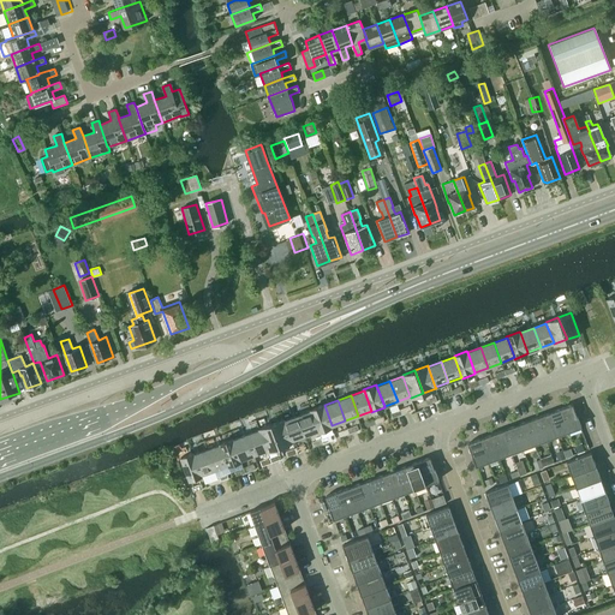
[(311,410),(318,430),(318,431),(332,427),(332,425),(324,405),(323,404),(310,408),(311,410)]
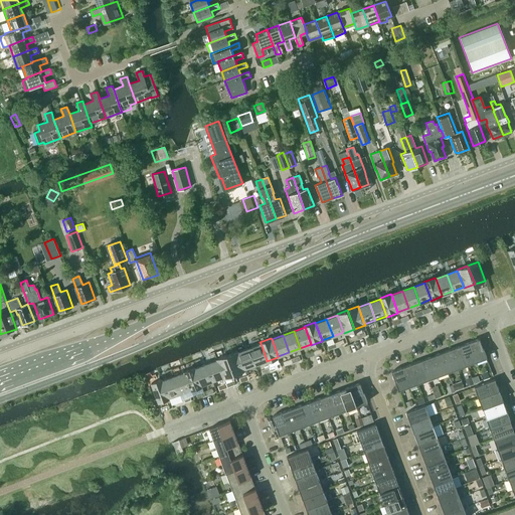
[(470,342),(477,361),(486,357),(479,338),(470,342)]
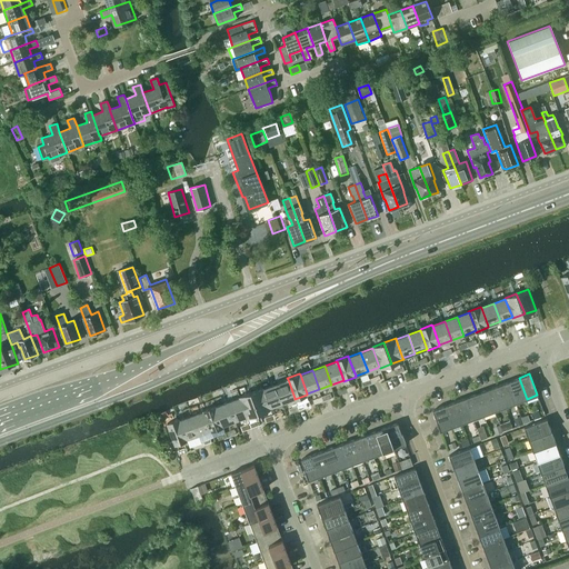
[(519,378),(508,382),(516,402),(527,399),(519,378)]
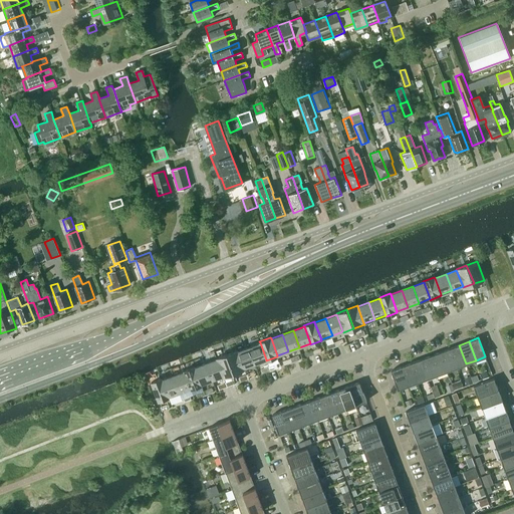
[(260,342),(249,347),(255,363),(266,359),(260,342)]
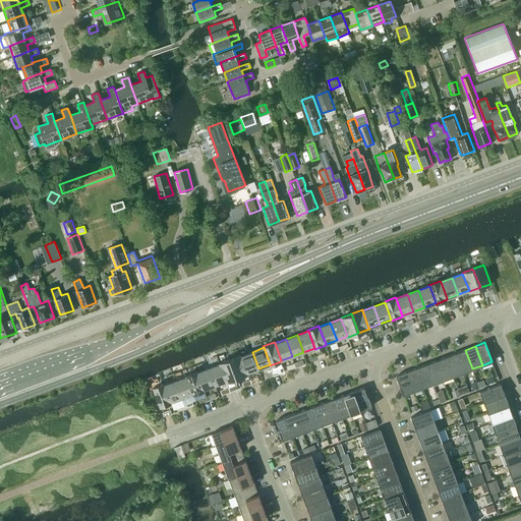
[(465,350),(455,353),(462,372),(472,368),(465,350)]
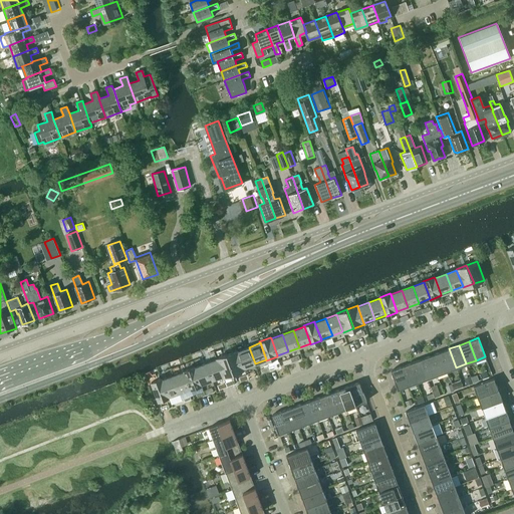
[(249,347),(238,351),(244,367),(255,363),(249,347)]
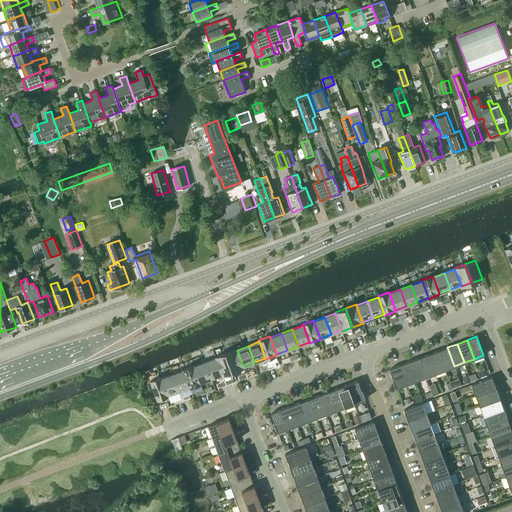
[(447,347),(438,351),(445,369),(454,366),(447,347)]
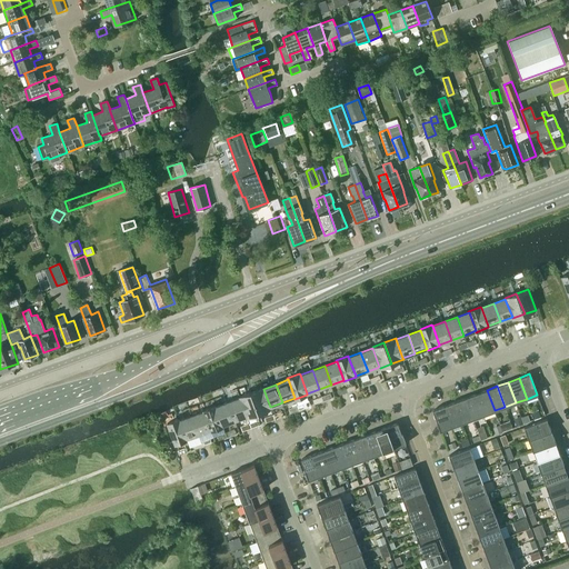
[(263,388),(251,391),(259,412),(271,408),(270,407),(263,389),(263,388)]
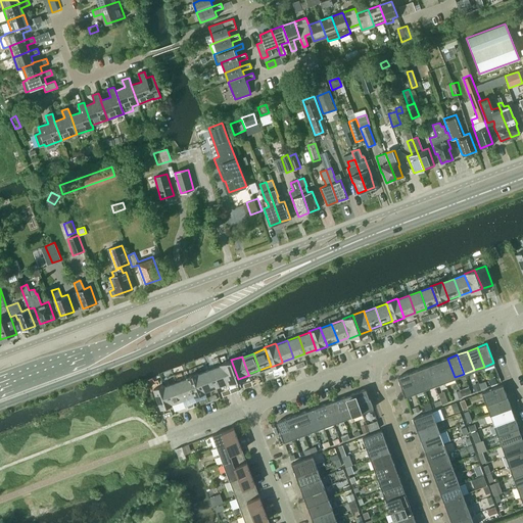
[(447,359),(437,362),(444,381),(455,377),(447,359)]
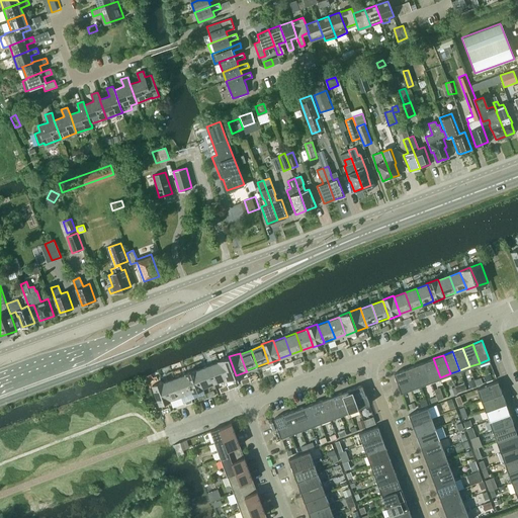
[(219,361),(225,378),(226,379),(236,375),(229,356),(219,360),(219,361)]
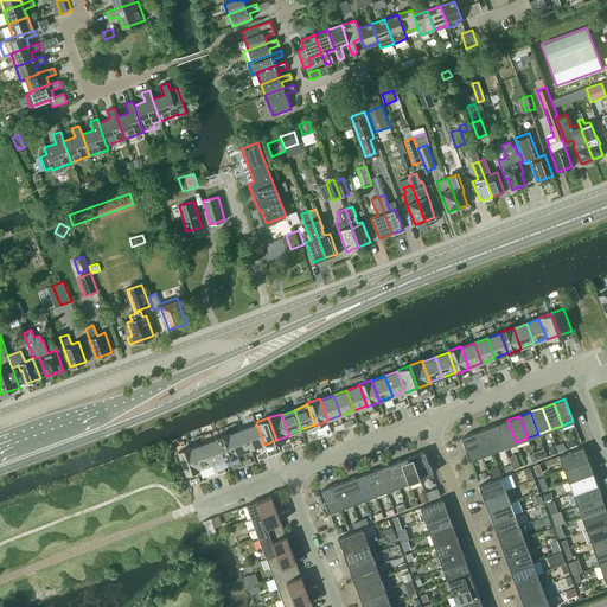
[(496,425),(505,447),(516,442),(508,420),(496,425)]
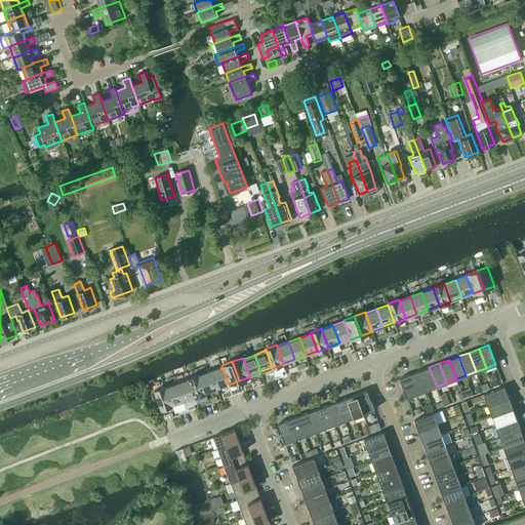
[(216,388),(228,384),(221,366),(210,370),(216,388)]
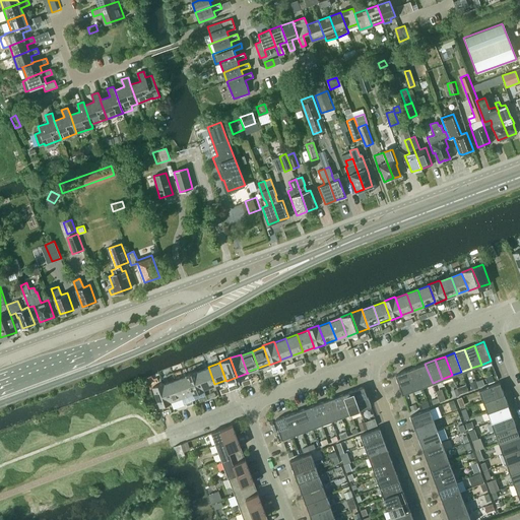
[(425,364),(415,367),(423,386),(433,383),(425,364)]
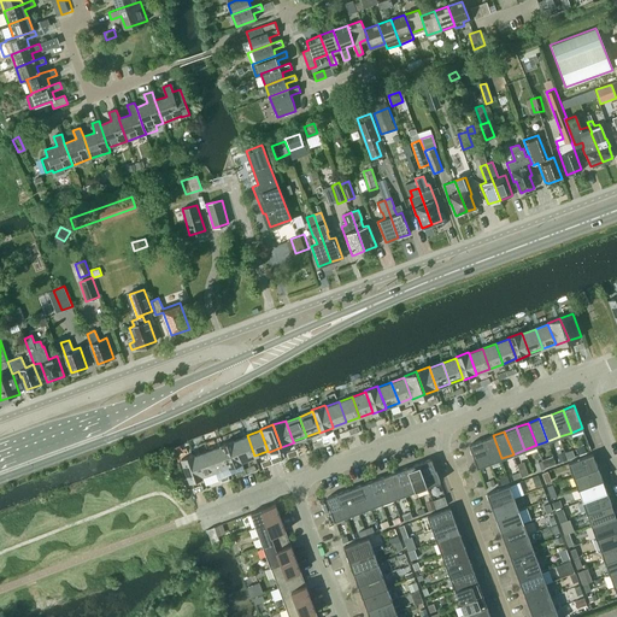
[(247,435),(234,440),(242,460),(254,456),(247,435)]
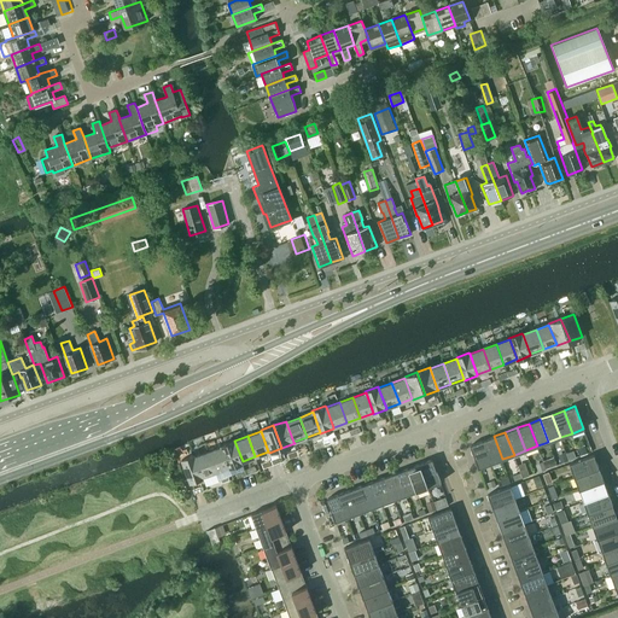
[(494,436),(482,441),(490,464),(502,459),(494,436)]
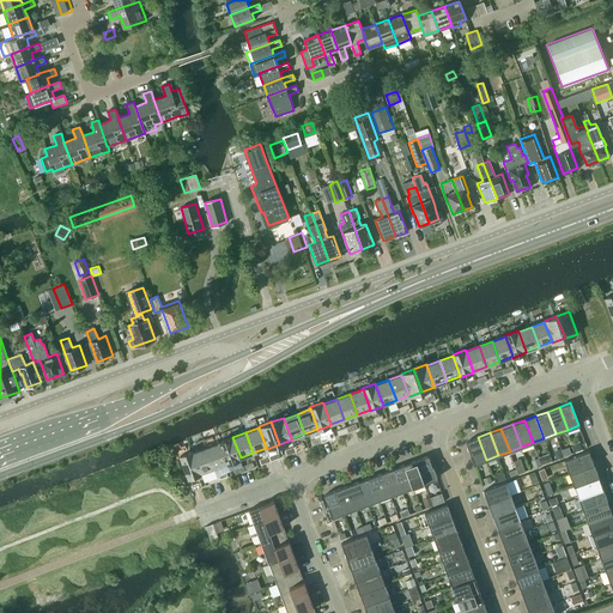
[(219,443),(228,462),(228,463),(241,459),(241,457),(232,437),(232,436),(219,441),(219,443)]
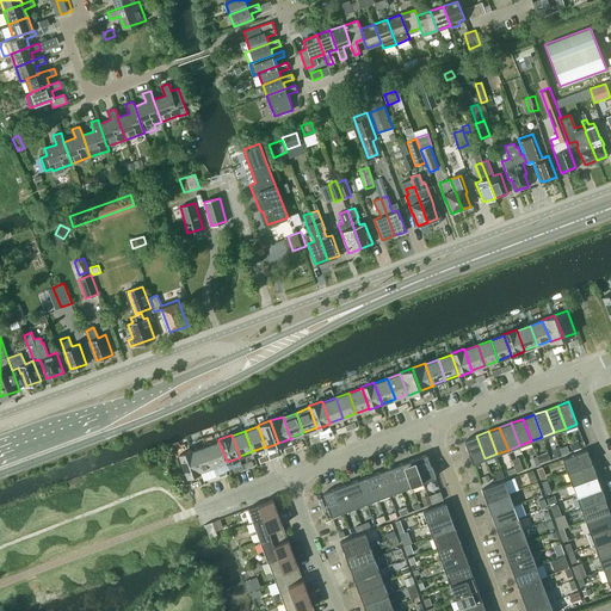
[(473,462),(485,458),(476,436),(464,440),(473,462)]
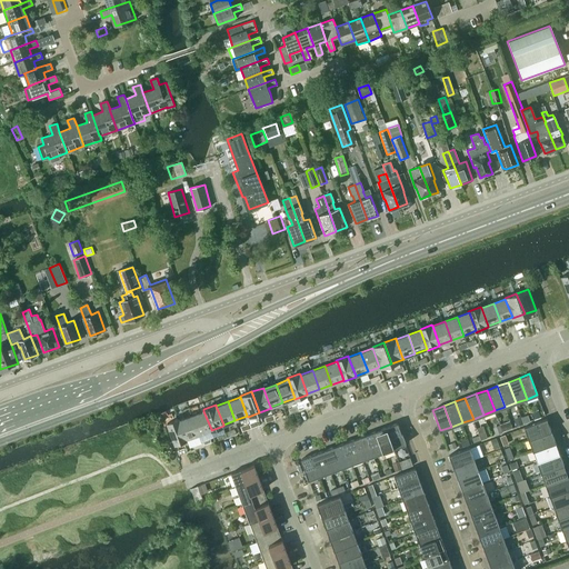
[(203,411),(192,416),(199,433),(211,429),(203,411)]
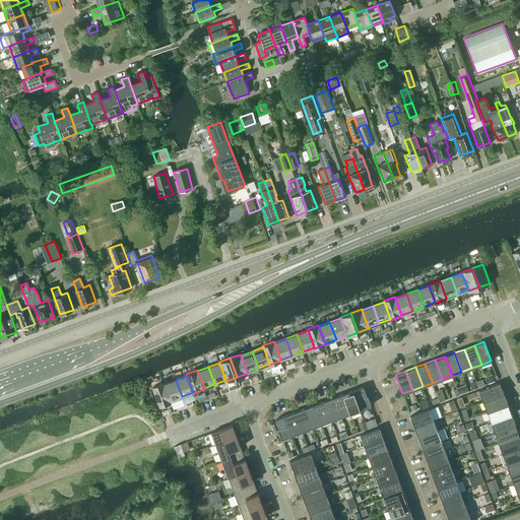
[(176,380),(165,384),(171,400),(182,396),(176,380)]
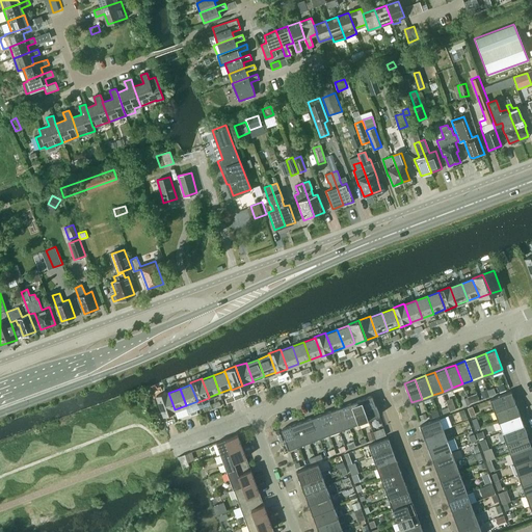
[(489,396),(486,389),(480,391),(483,399),(489,396)]
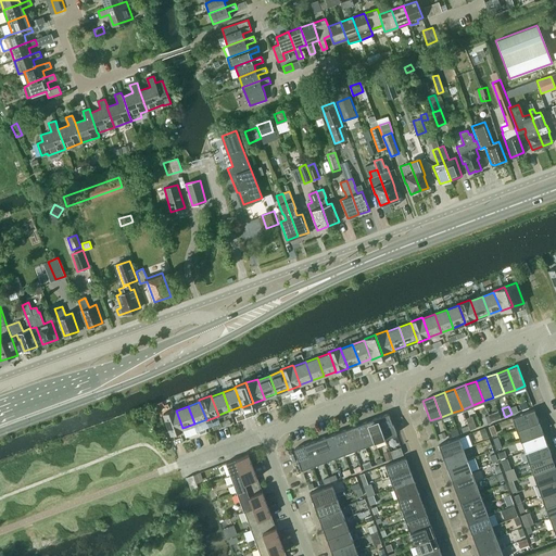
[(182,428),(176,411),(175,409),(163,414),(171,433),(182,429),(182,428)]
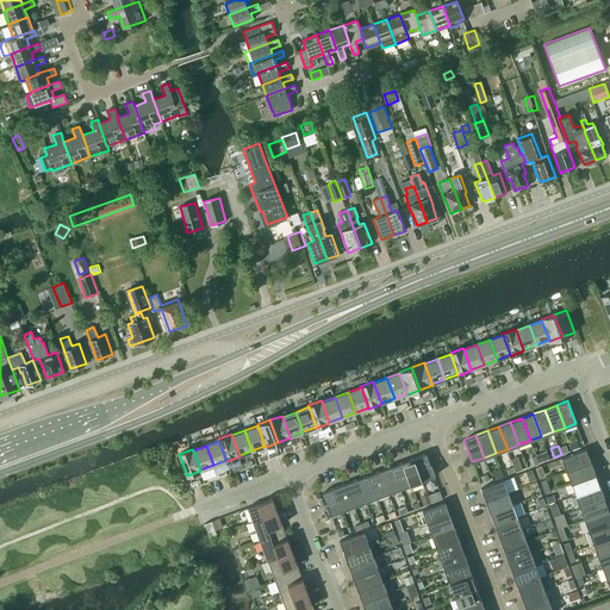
[(567,471),(591,461),(586,449),(562,458),(567,471)]
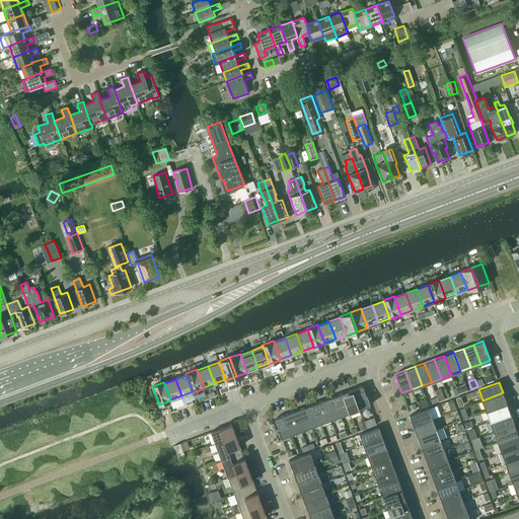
[(465,383),(456,387),(458,393),(467,390),(465,383)]
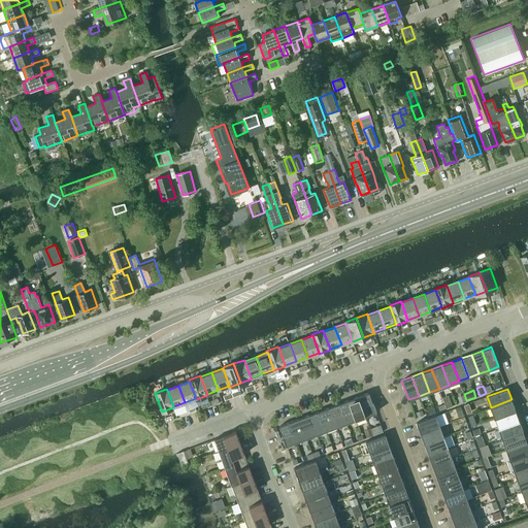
[(369,392),(359,396),(366,416),(376,411),(369,392)]
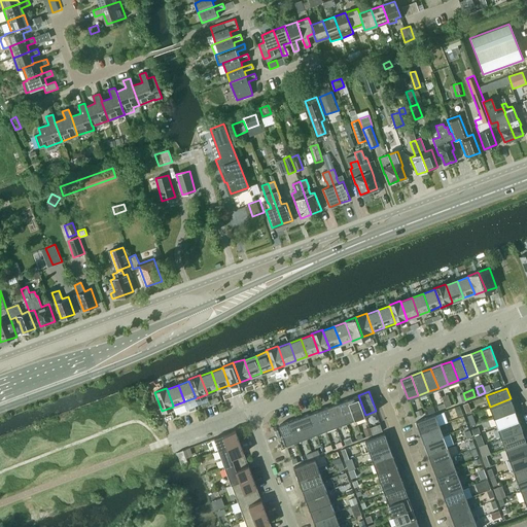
[(459,402),(465,399),(463,393),(457,396),(459,402)]
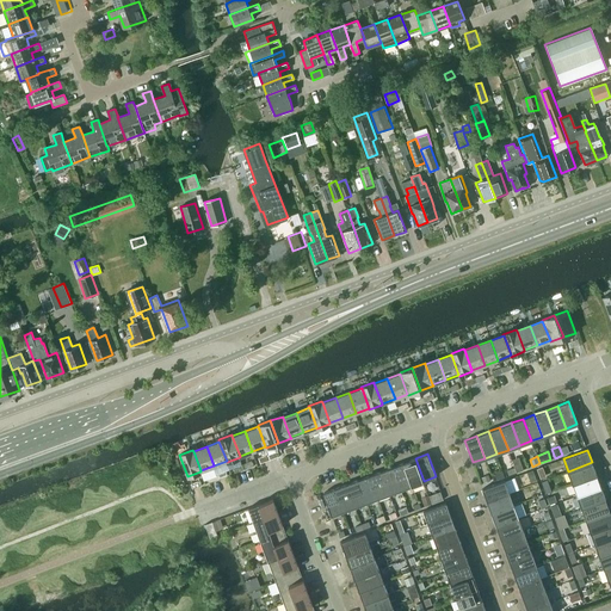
[(415,458),(403,463),(412,485),(424,481),(415,458)]
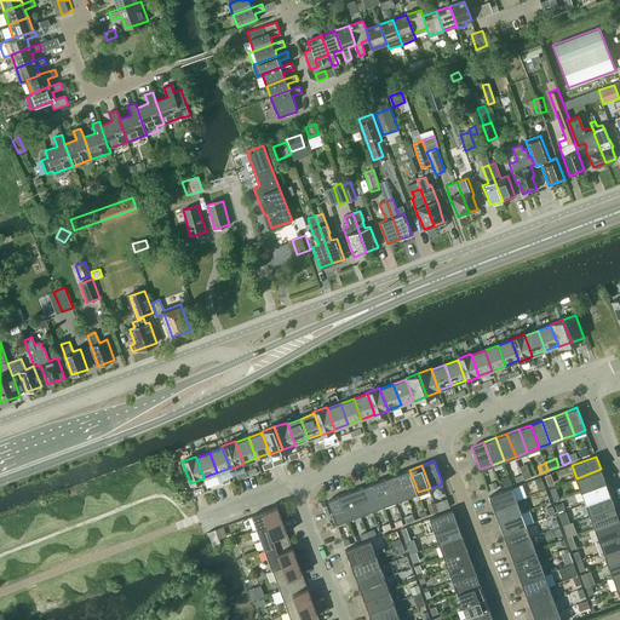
[(606,481),(601,469),(577,478),(580,491),(606,481)]
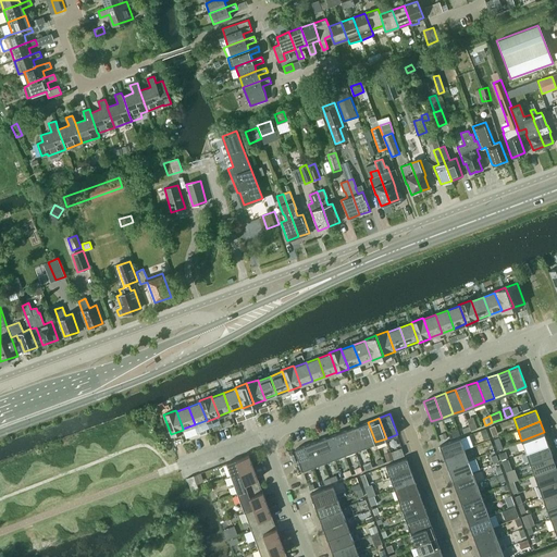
[(368,422),(358,425),(366,446),(375,442),(368,422)]
